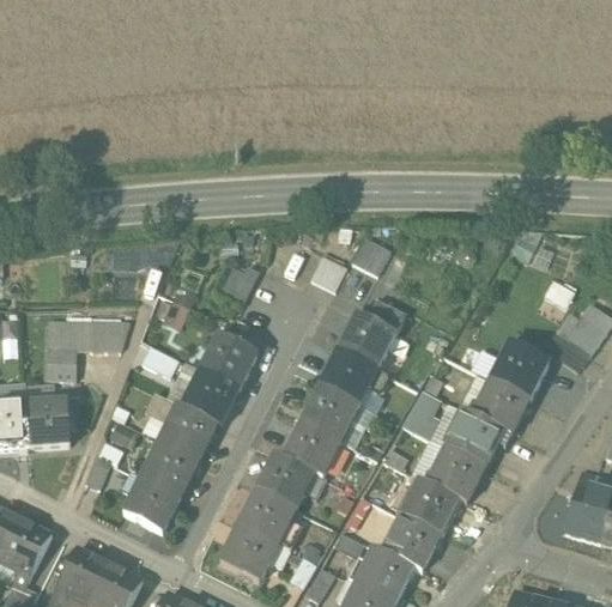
[(371,235),(356,260),(381,275),(397,250),(371,235)]
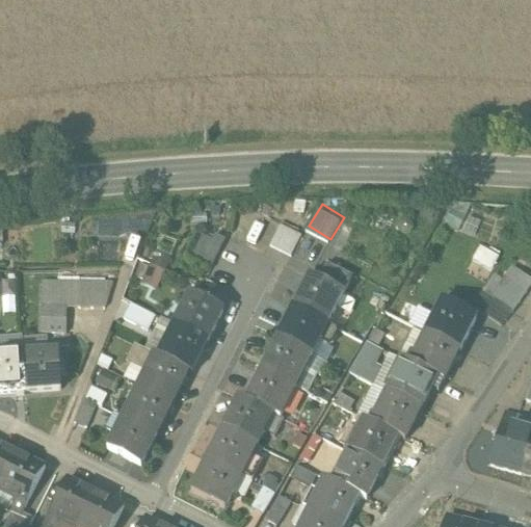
[(282,222),(271,243),(283,248),(292,229),(282,222)]
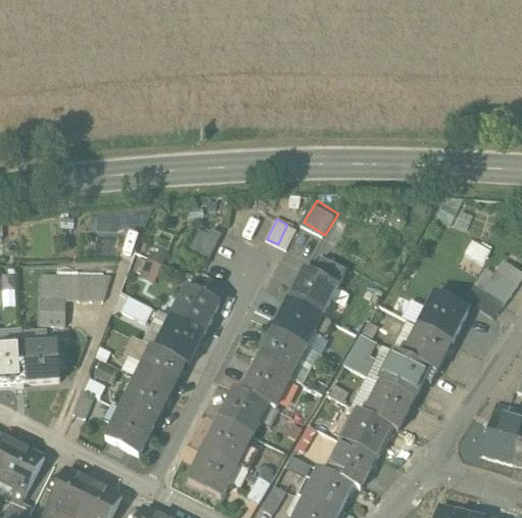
[(287,225),(278,244),(288,249),(298,230),(287,225)]
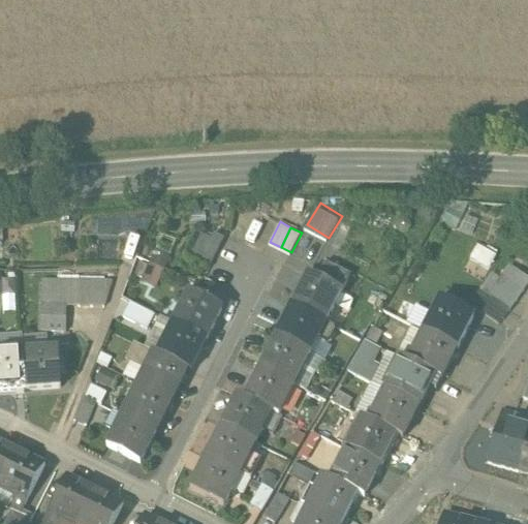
[(213,263),(226,235),(215,229),(212,235),(200,229),(189,251),(213,263)]
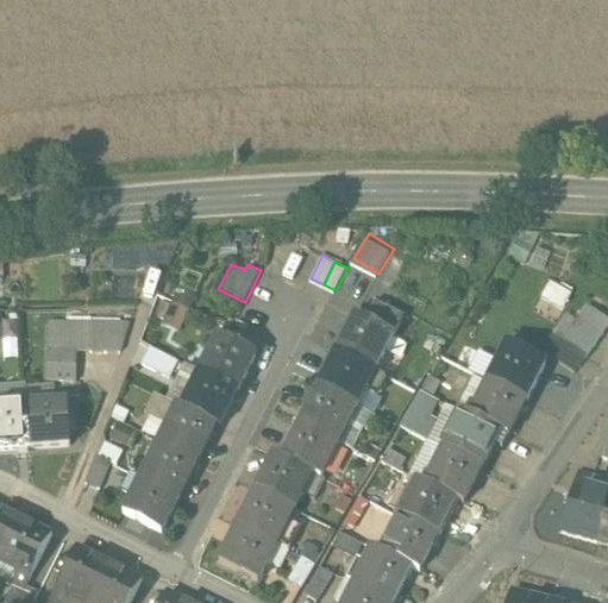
[(348,268),(336,290),(346,296),(358,272),(348,268)]
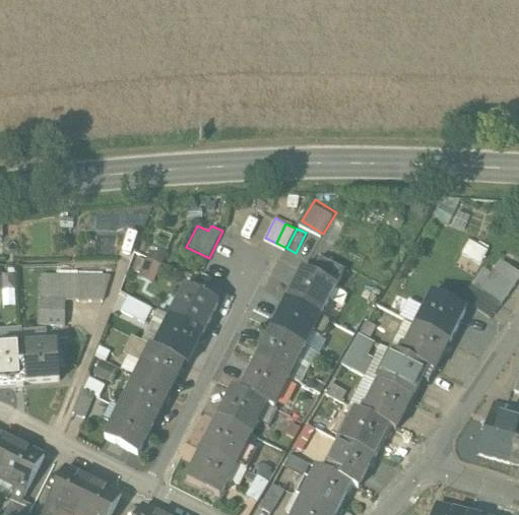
[(306,233),(296,253),(306,258),(316,238),(306,233)]
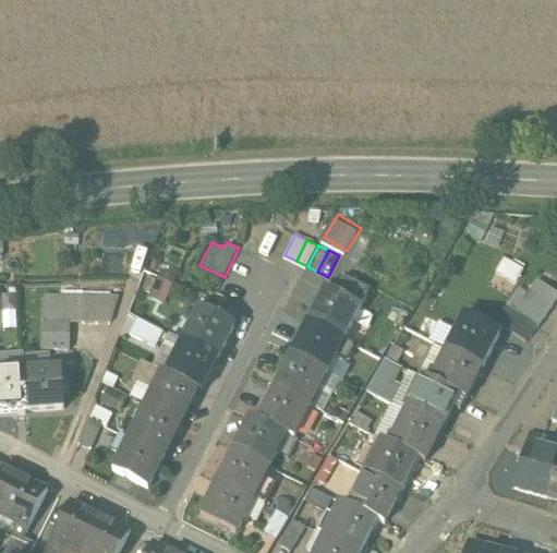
[(525,266),(507,253),(497,267),(516,280),(525,266)]
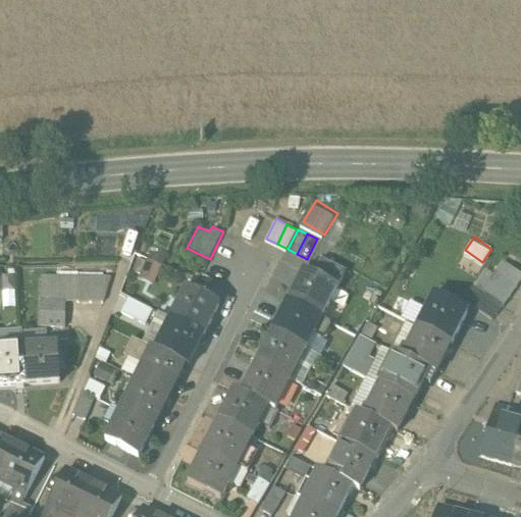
[(171,245),(156,239),(140,274),(155,281),(171,245)]
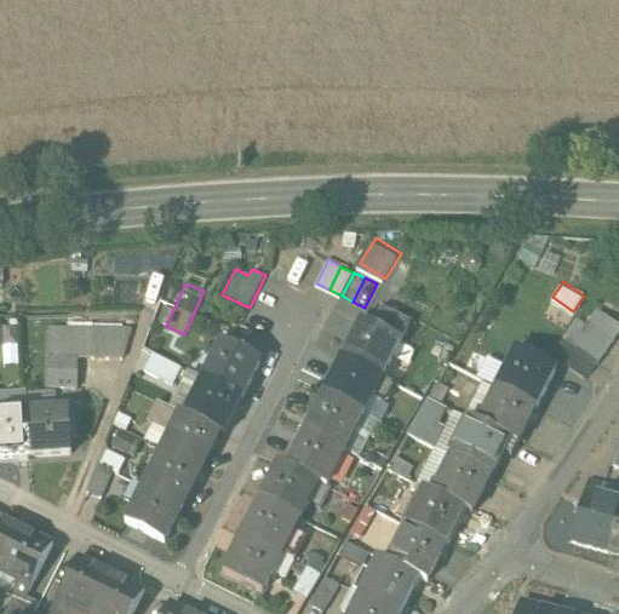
[(380,309),(371,327),(399,342),(408,322),(380,309)]
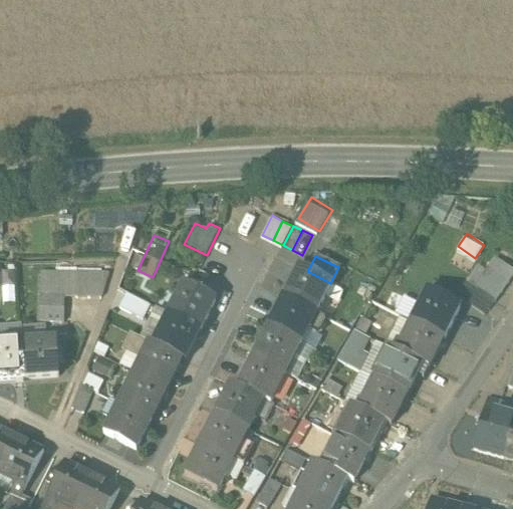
[(512,268),(494,256),(488,266),(507,279),(512,271),(512,268)]
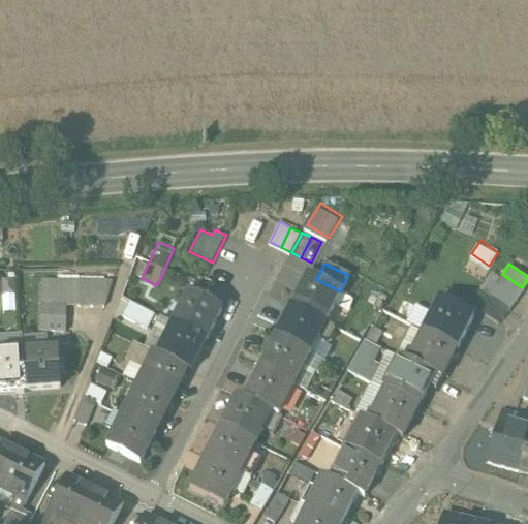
[(516,298),(522,287),(502,274),(495,283),(516,298)]
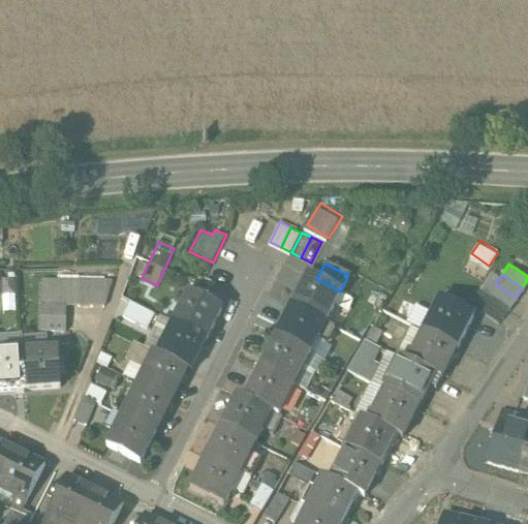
[(316,279),(309,275),(293,305),(325,320),(340,291),(316,279)]
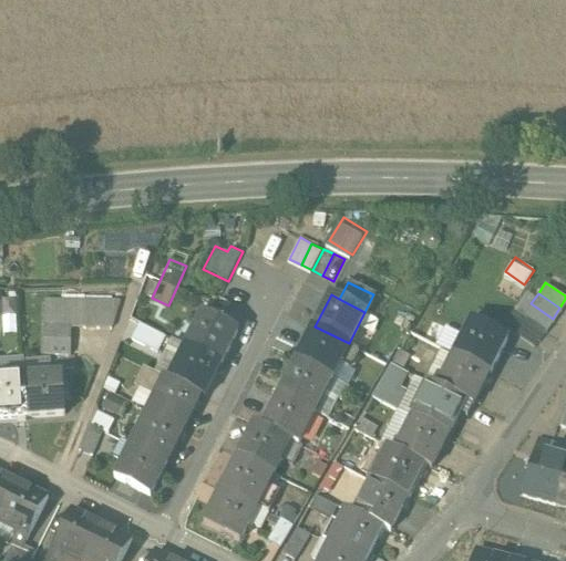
[(47,297),(45,351),(71,351),(71,322),(113,323),(113,298),(47,297)]
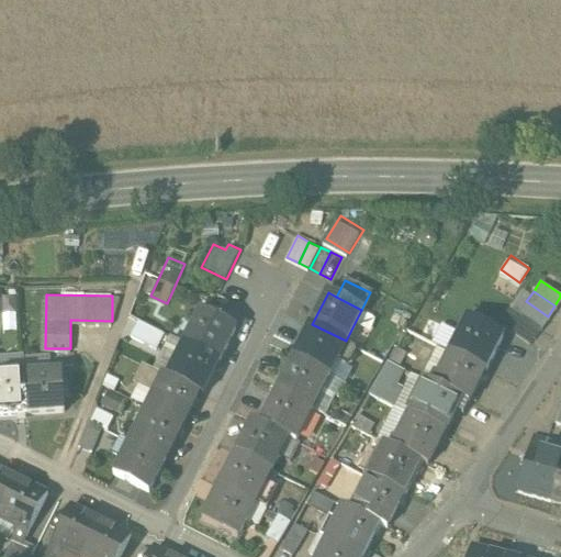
[(539,327),(548,316),(526,301),(518,312),(539,327)]
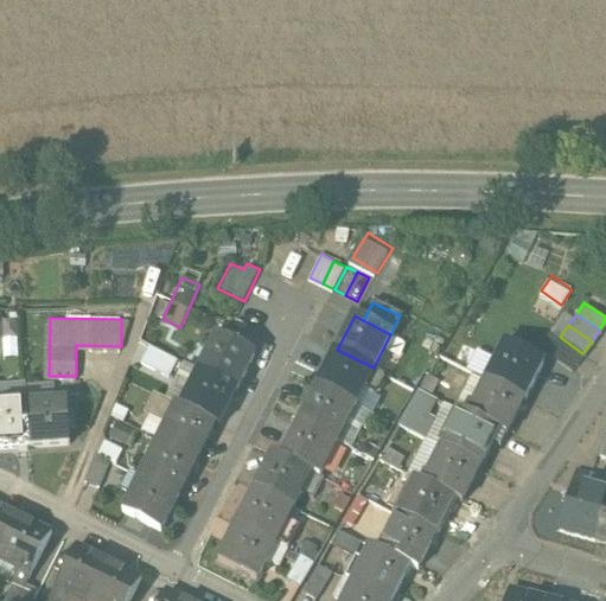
[(255,353),(218,336),(199,369),(237,389),(255,353)]
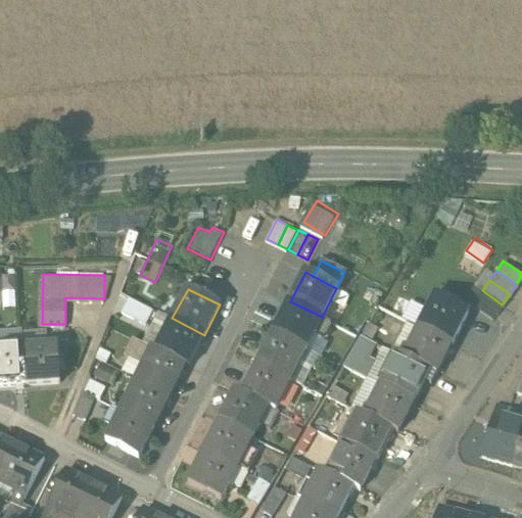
[(467,310),(433,295),(419,325),(452,340),(467,310)]
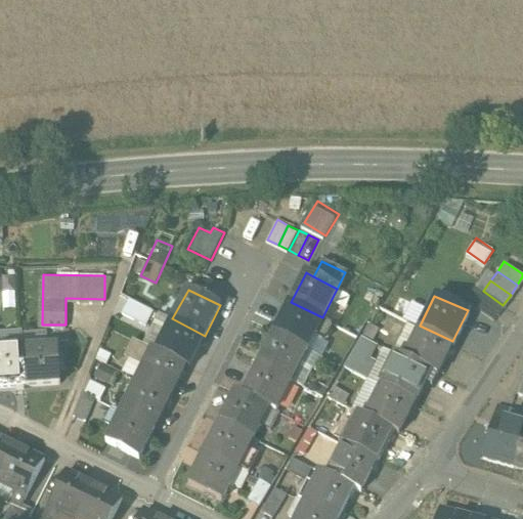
[(145,322),(154,309),(130,297),(123,311),(145,322)]
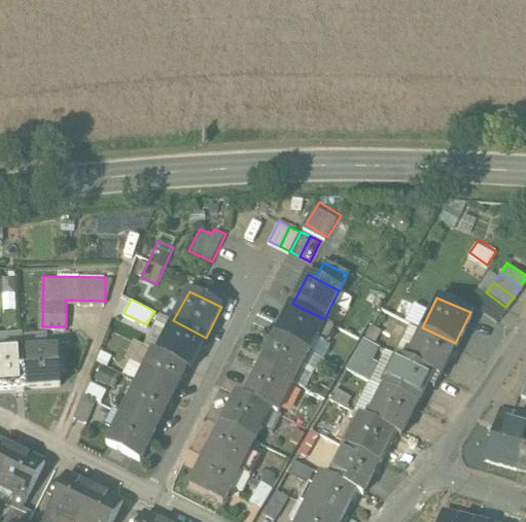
[(324,319),(292,304),(277,335),(308,350),(315,336),(323,340),(329,337),(334,328),(332,323),(324,319)]
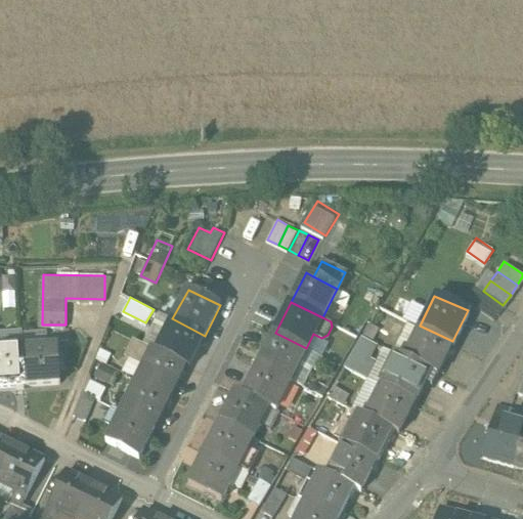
[(205,336),(172,318),(156,349),(185,364),(189,366),(205,336)]
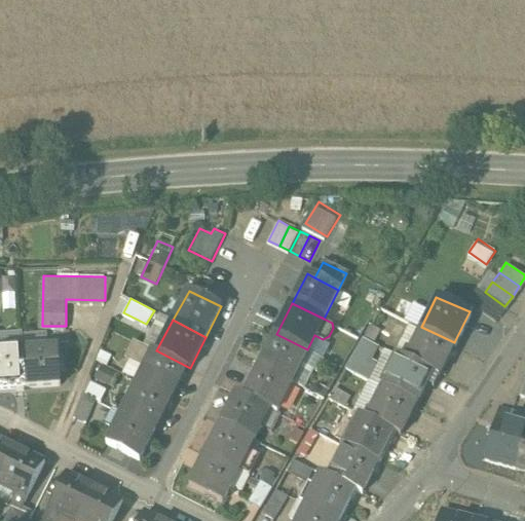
[(454,342),(421,327),(410,322),(395,352),(406,358),(430,370),(439,374),(454,342)]
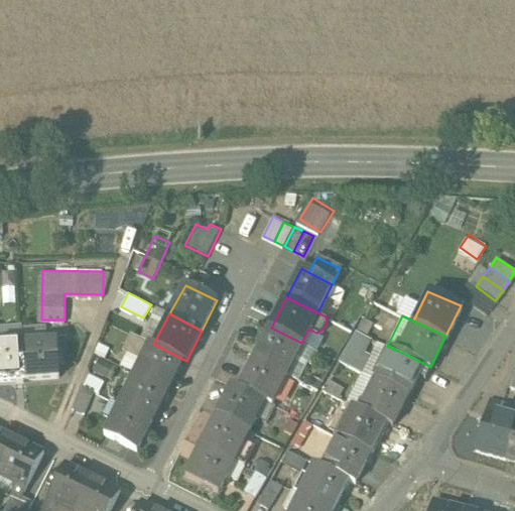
[(365,316),(356,331),(366,335),(373,321),(365,316)]
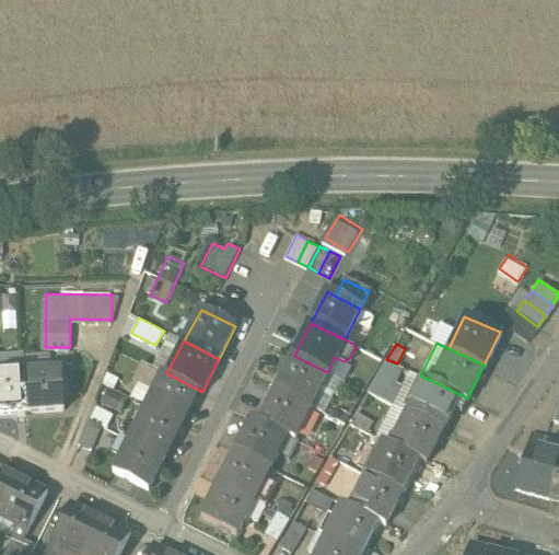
[(327,372),(294,356),(278,388),(312,404),(327,412),(344,380),(327,372)]
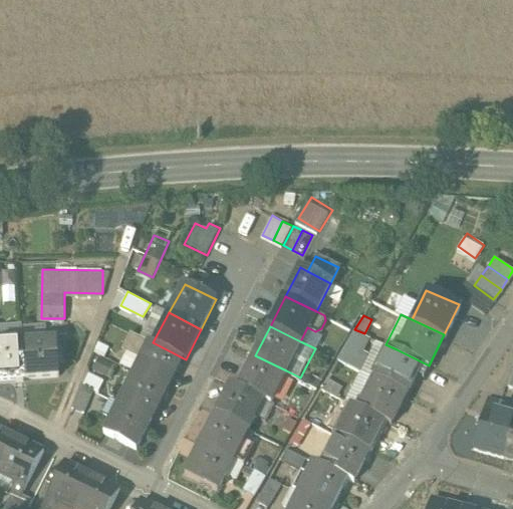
[(364,333),(354,329),(338,358),(355,367),(371,337),(364,333)]
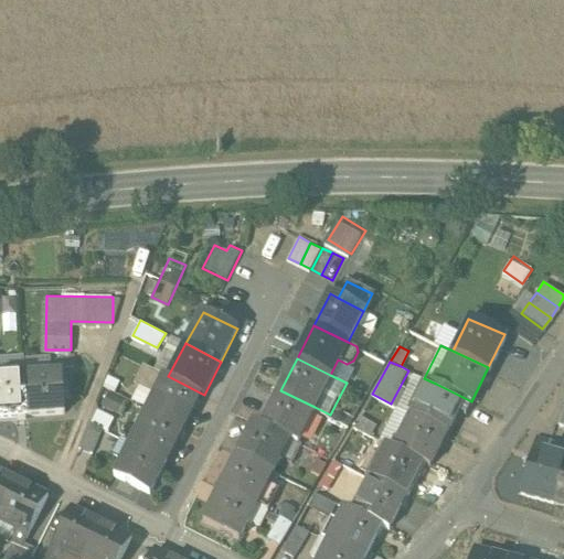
[(168,376),(144,364),(134,383),(155,394),(147,409),(182,427),(200,393),(168,376)]
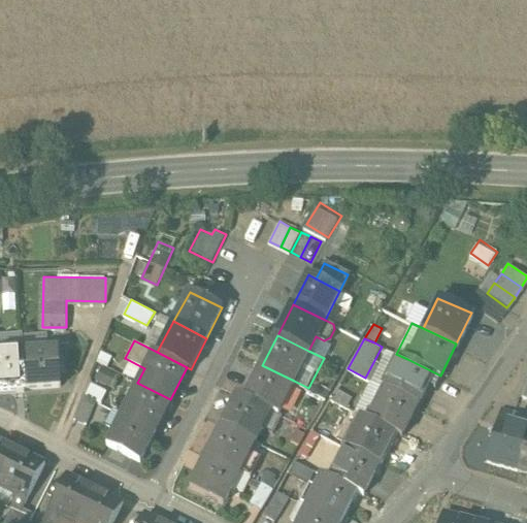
[(407,359),(399,355),(382,347),(365,378),(384,387),(417,403),(432,371),(407,359)]
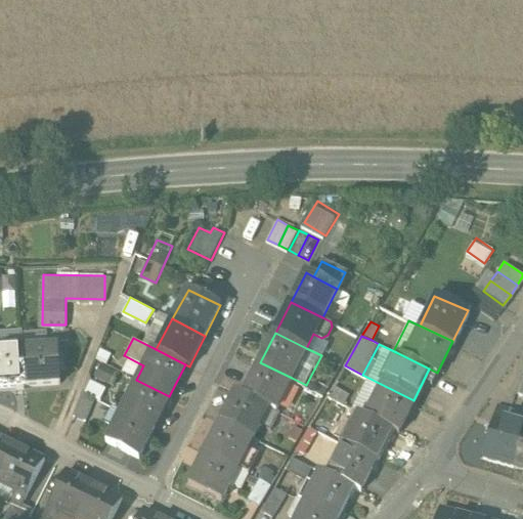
[(57,346),(24,349),(26,385),(60,383),(57,346)]
